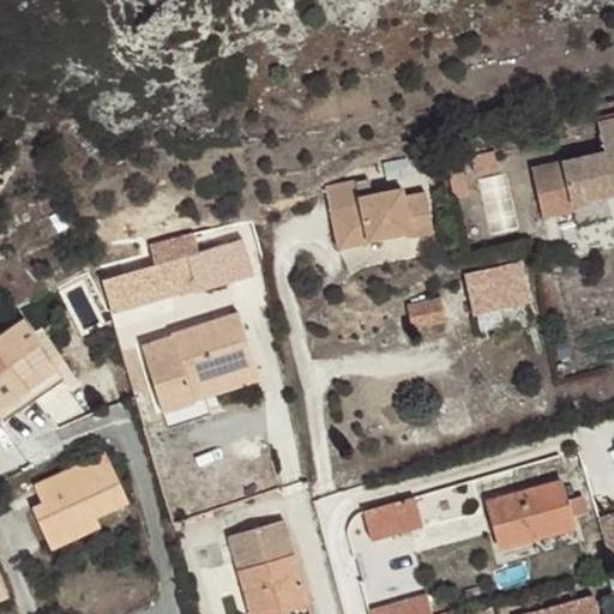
[(605,152),(534,168),(539,188),(613,172),(613,118),(599,121),(605,152)]
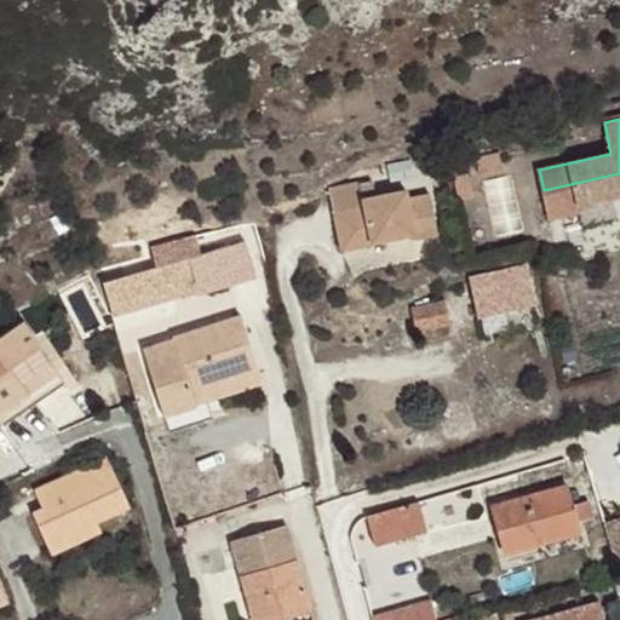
[(499,154),(476,158),(480,174),(501,170),(499,154)]
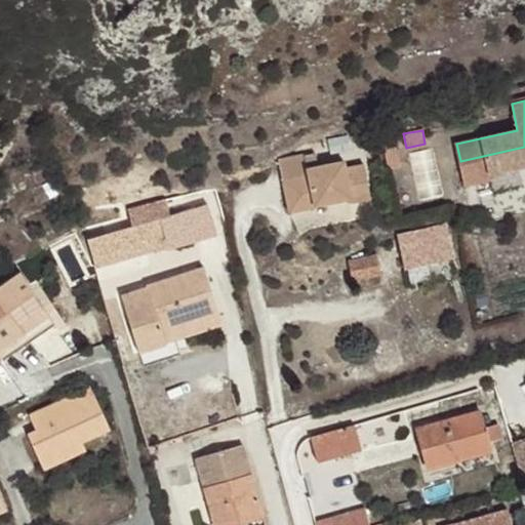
[(393,135),(381,137),(389,169),(400,166),(393,135)]
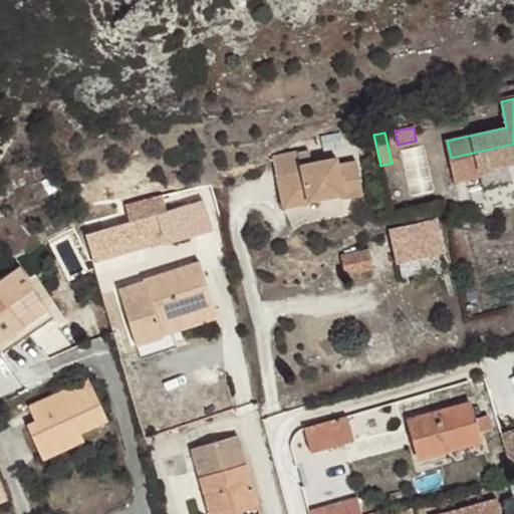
[(513,144),(451,158),(454,175),(479,170),(477,161),(487,158),(489,168),(513,163),(513,144)]
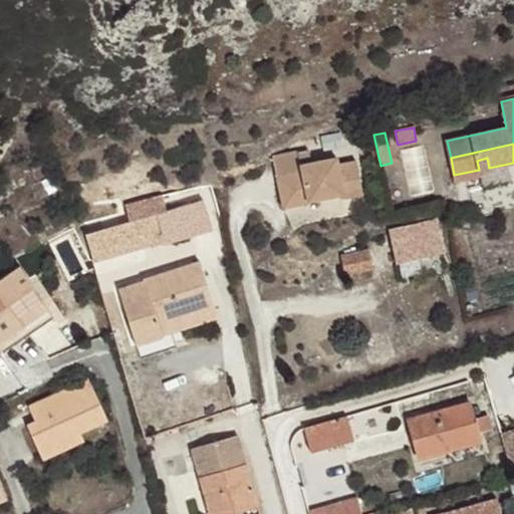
[(312,164),(301,166),(298,153),(274,158),(284,207),(345,195),(346,197),(363,194),(353,149),(336,153),(337,159),(312,164)]
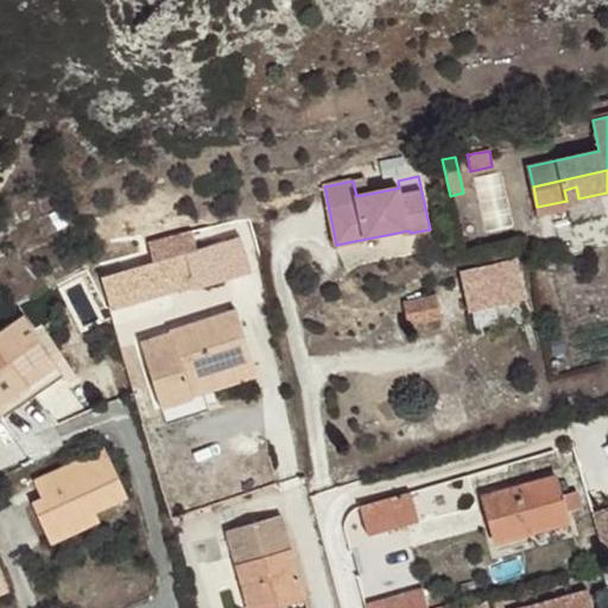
[(366,178),(353,181),(356,196),(369,194),(366,178)]
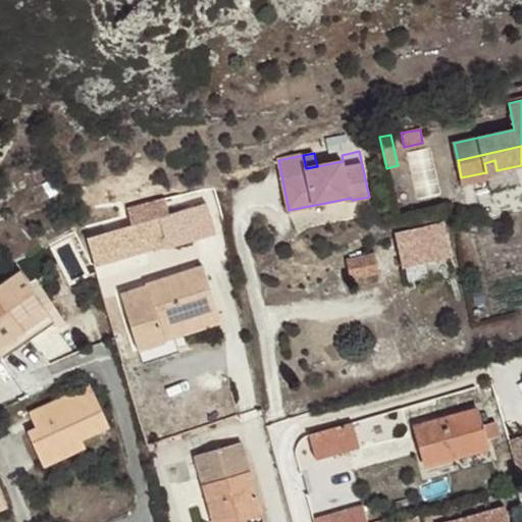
[(484,163),(486,172),(497,170),(494,160),(484,163)]
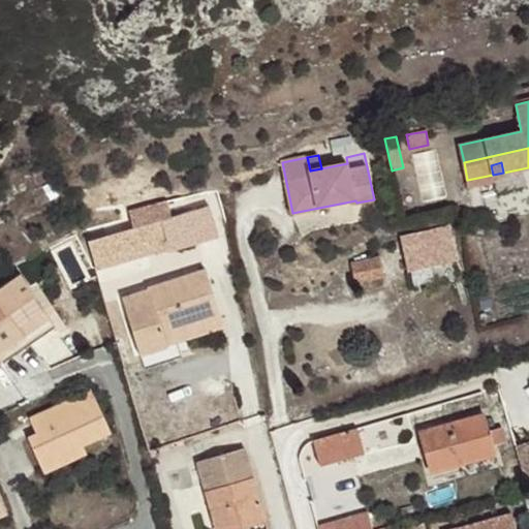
[(493,175),(467,180),(468,188),(494,182),(493,175)]
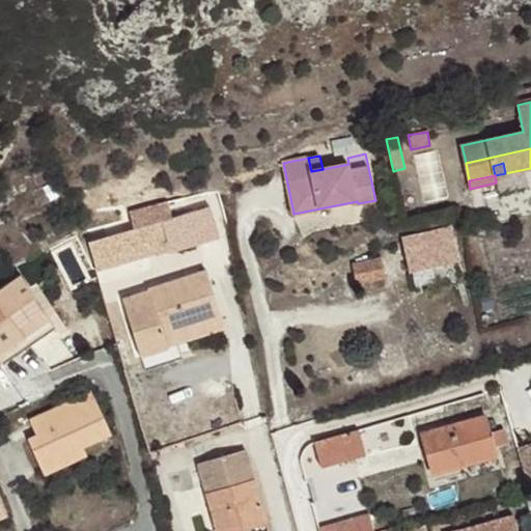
[(135,229),(89,243),(98,270),(169,249),(170,253),(220,239),(211,207),(172,219),(167,202),(131,214),(135,229)]
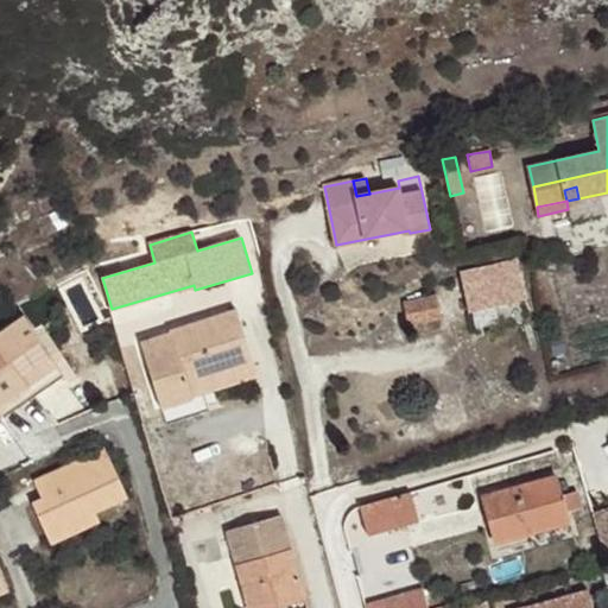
[(498,296),(468,304),(470,311),(527,297),(517,257),(492,263),(498,296)]
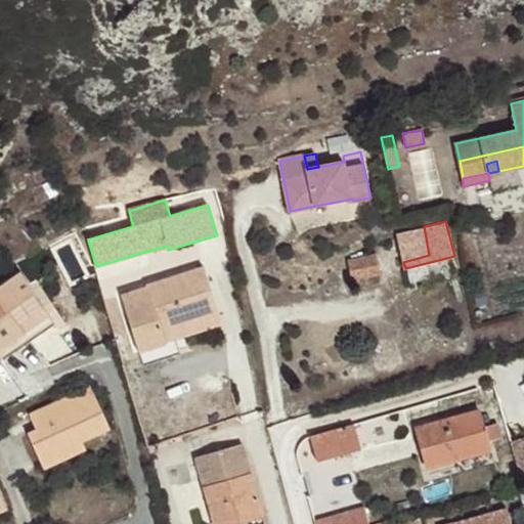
[(424,226),(396,233),(403,262),(429,255),(424,226)]
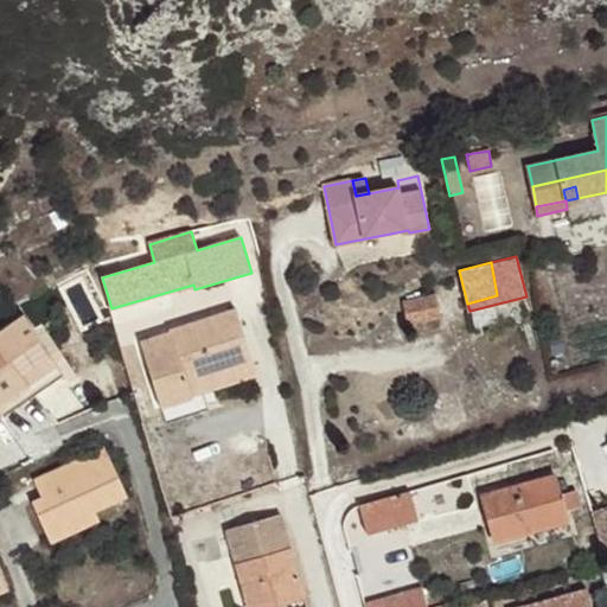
[(403,302),(407,319),(438,311),(435,296),(403,302)]
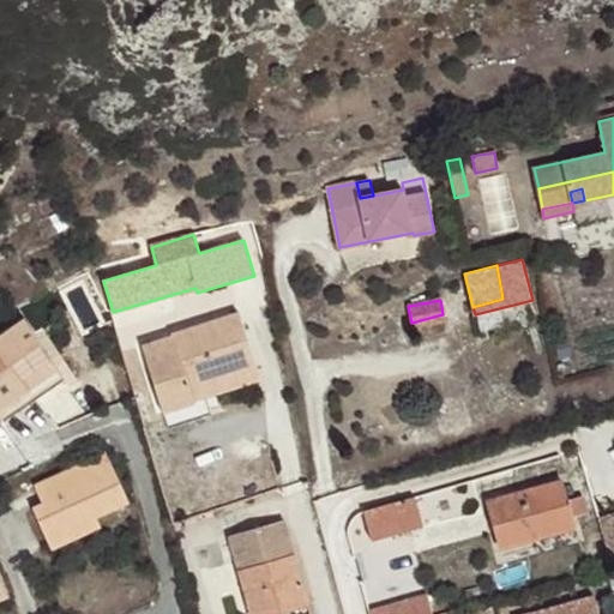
[(143,347),(163,413),(194,403),(191,390),(203,385),(203,387),(257,371),(239,314),(173,335),(173,337),(143,347)]
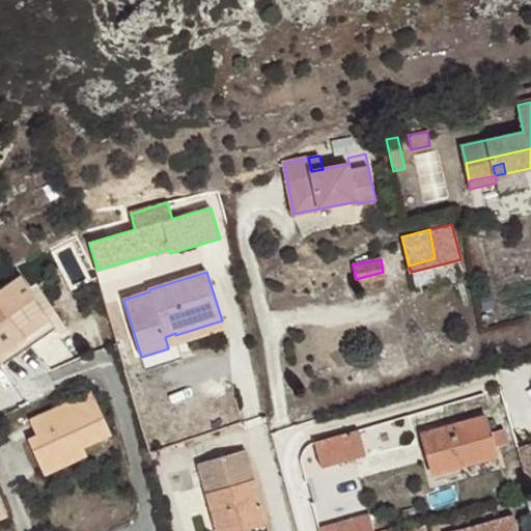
[(356,279),(357,284),(385,279),(383,272),(356,279)]
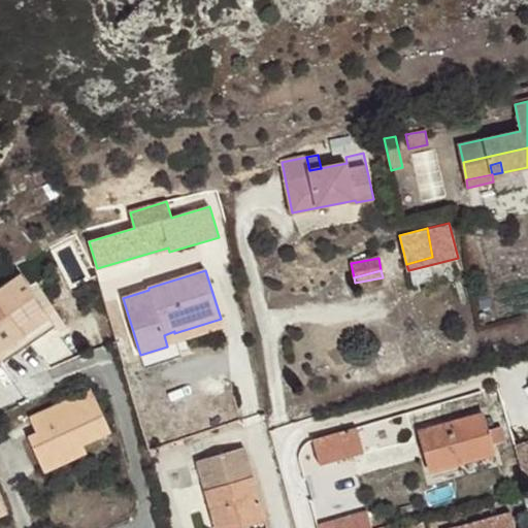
[(0,291),(0,348),(23,332),(22,330),(44,315),(20,278),(0,291)]
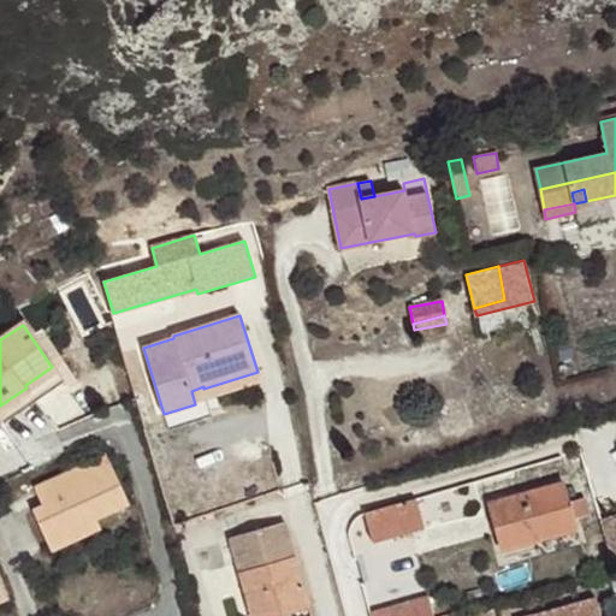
[(0,406),(0,420),(1,422),(61,383),(52,367),(25,385),(27,388),(0,406)]
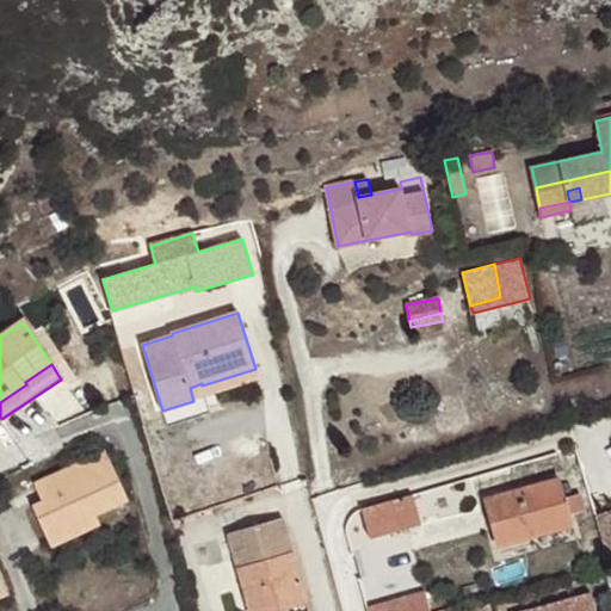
[(190,388),(193,401),(258,380),(255,369),(202,386),(202,383),(190,388)]
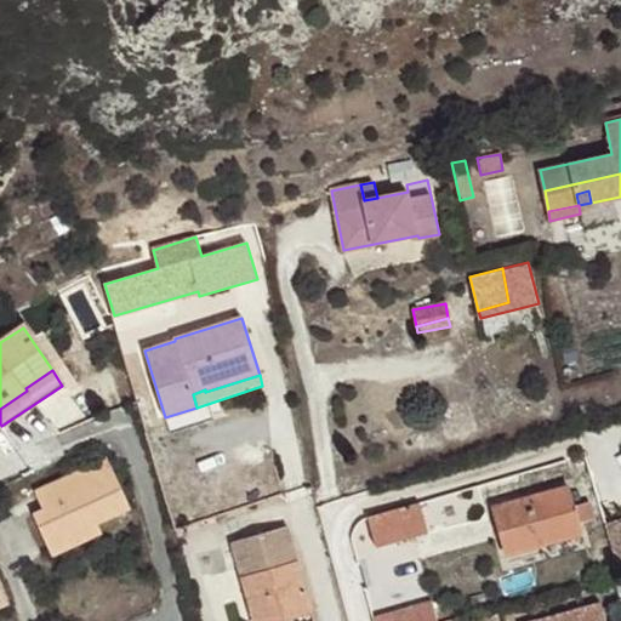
[(108,459),(35,491),(43,510),(33,514),(51,556),(72,547),(67,537),(97,524),(131,508),(108,459)]
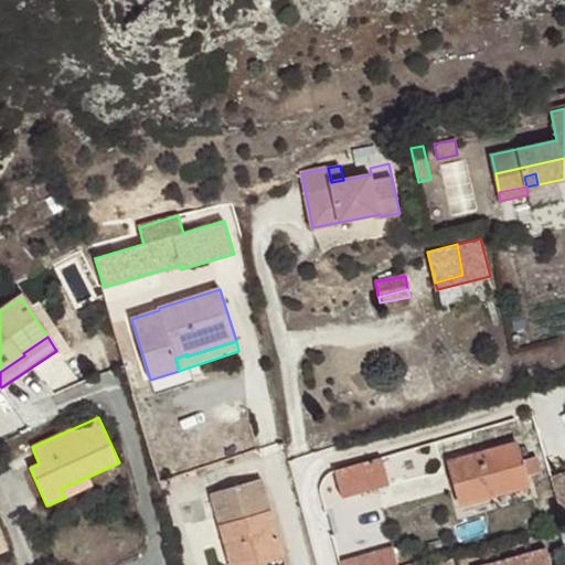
[(444,441),(449,461),(477,454),(471,434),(444,441)]
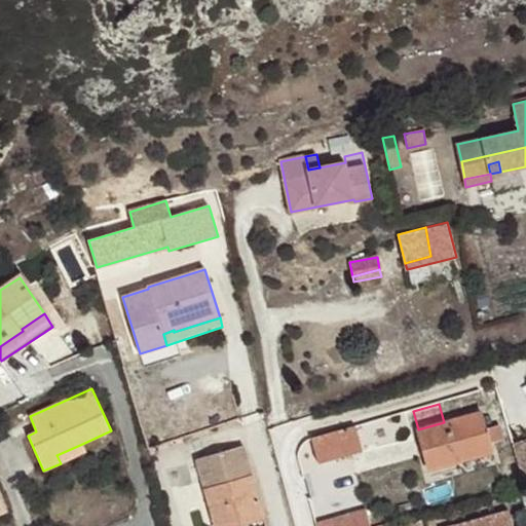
[(418,429),(428,468),(491,451),(480,412),(444,422),(418,429)]
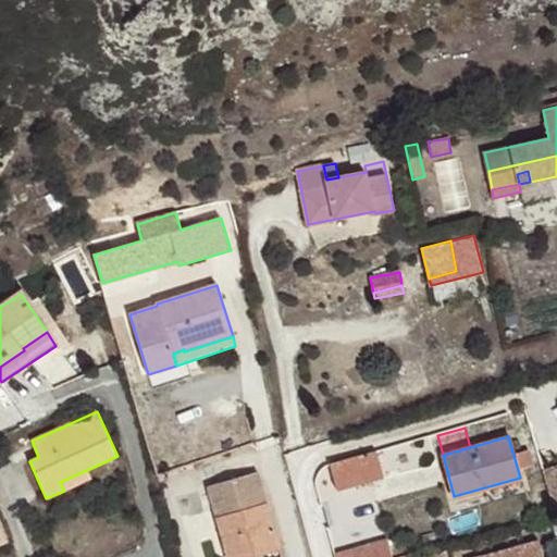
[(330,465),(337,491),(384,478),(376,452),(330,465)]
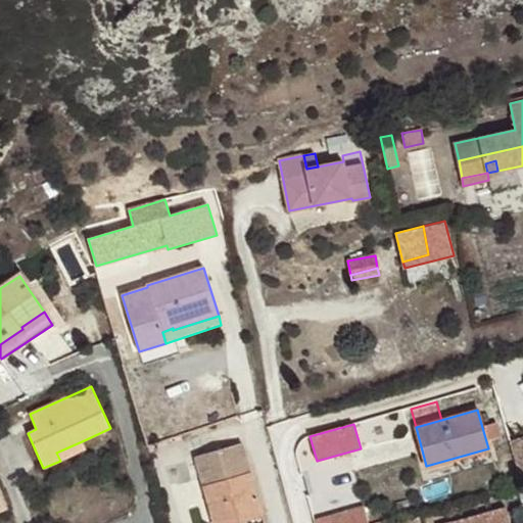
[(56,453),(60,461),(86,449),(82,441),(56,453)]
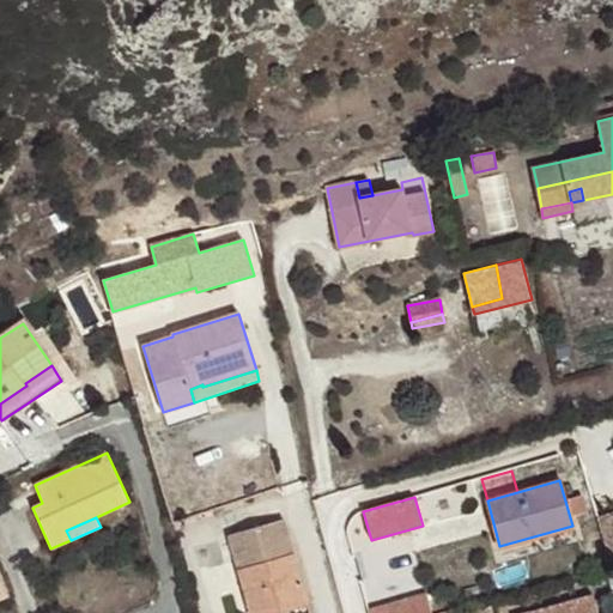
[(252,612),(273,612),(309,604),(285,520),(229,535),(252,612)]
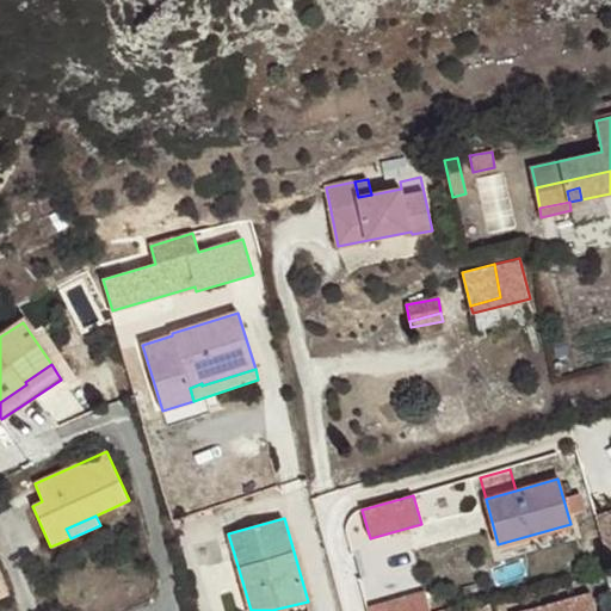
[(396,600),(399,610),(430,610),(425,592),(396,600)]
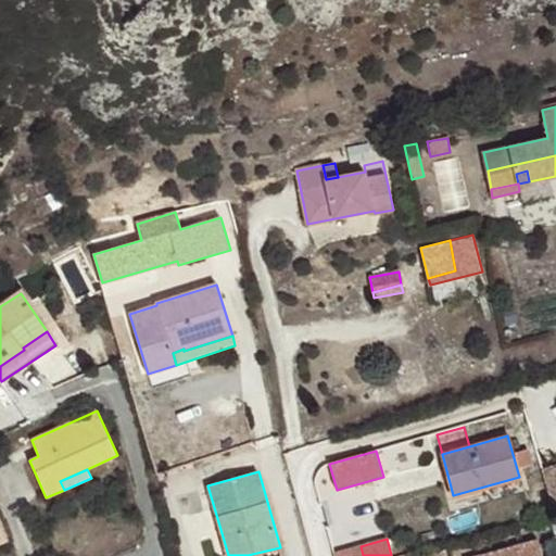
[(542,555),(538,541),(482,555),(542,555)]
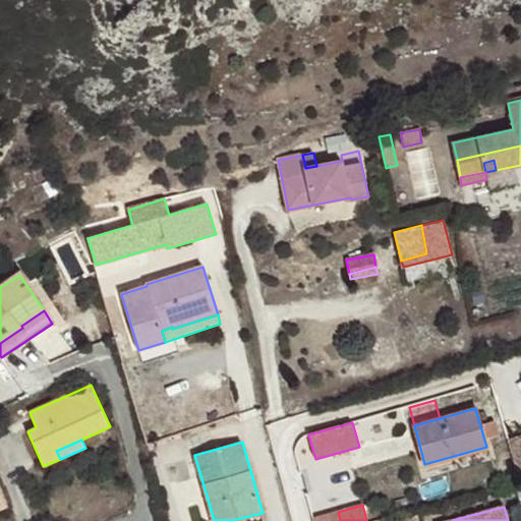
[(312,518),(313,520),(340,520),(338,512),(312,518)]
